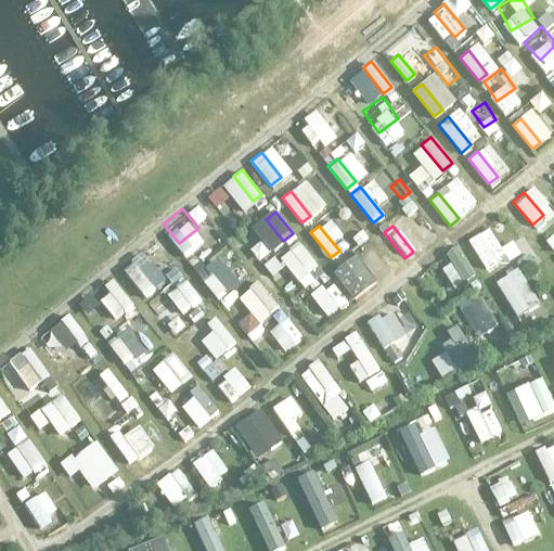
[(477,232),(467,239),(482,266),(493,259),(477,232)]
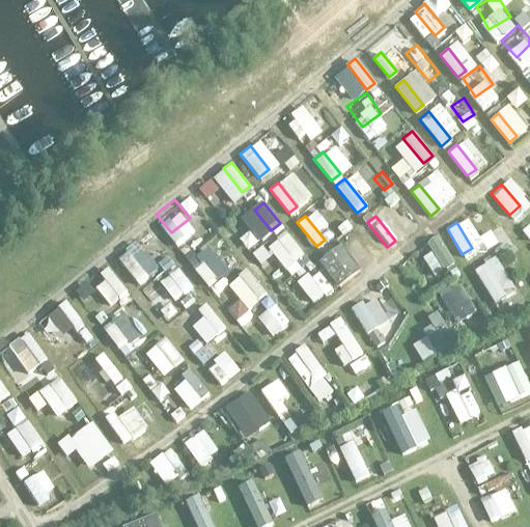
[(294,260),(302,253),(283,229),(274,236),(294,260)]
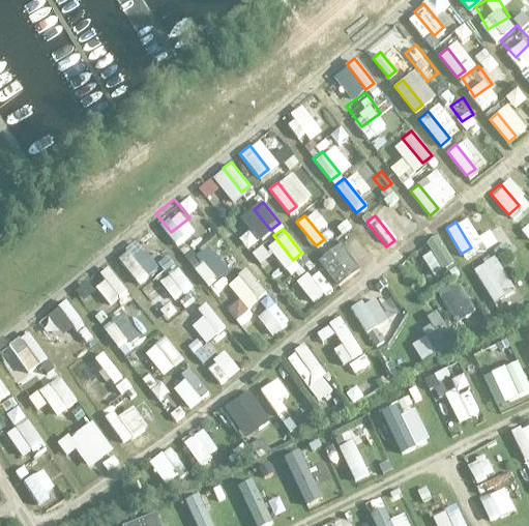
[(435,235),(424,241),(441,268),(451,262),(435,235)]
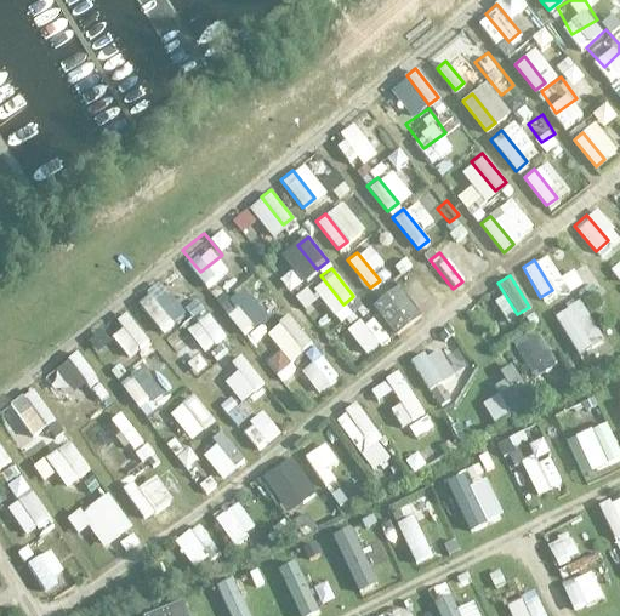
[(250,309),(259,302),(240,281),(220,300),(248,330),(259,319),(250,309)]
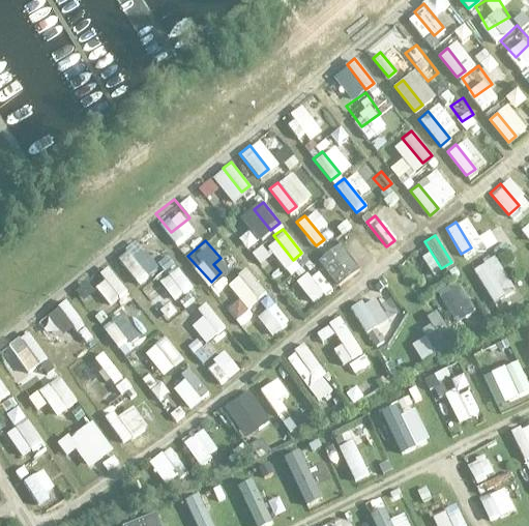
[(360,268),(342,244),(322,260),(340,285),(360,268)]
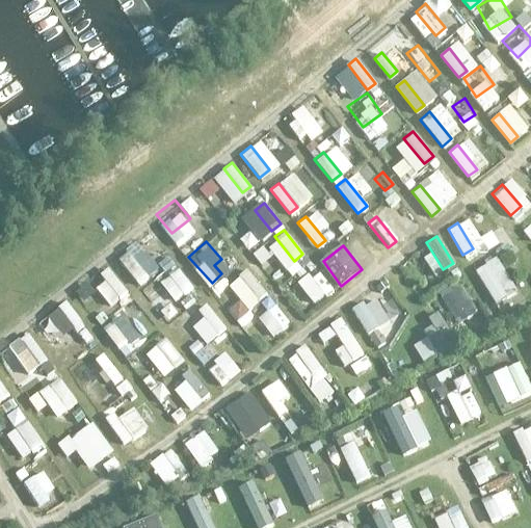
[(144,286),(154,279),(131,249),(121,258),(144,286)]
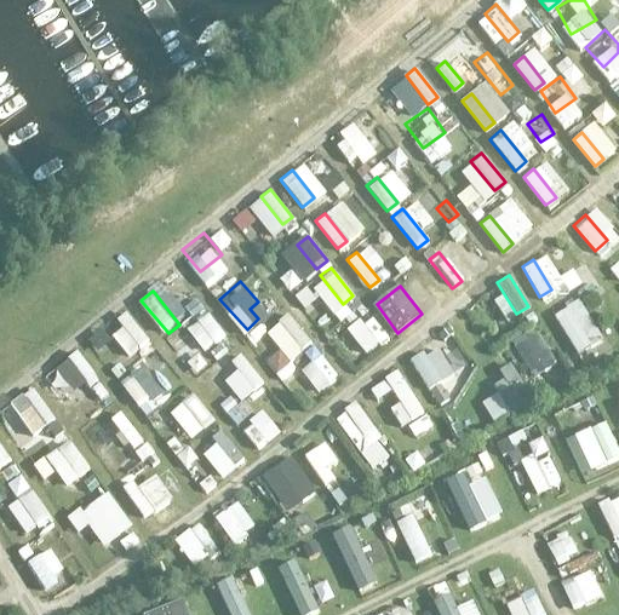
[(359,294),(337,312),(359,339),(380,321),(359,294)]
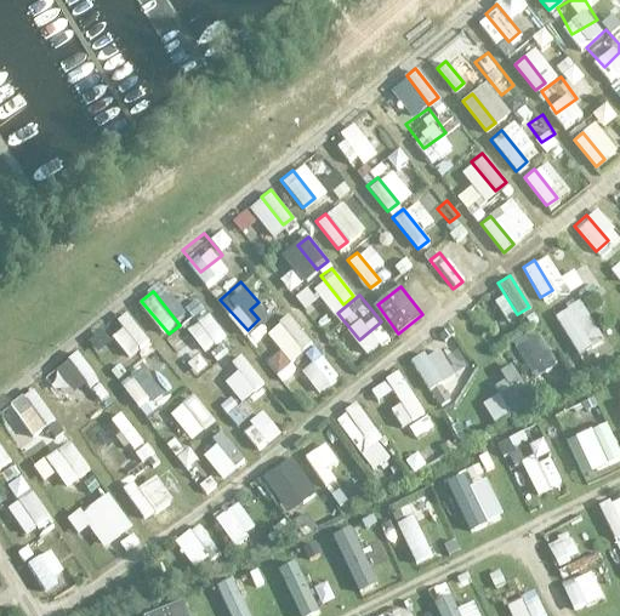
[(590,346),(602,338),(578,298),(566,306),(590,346)]
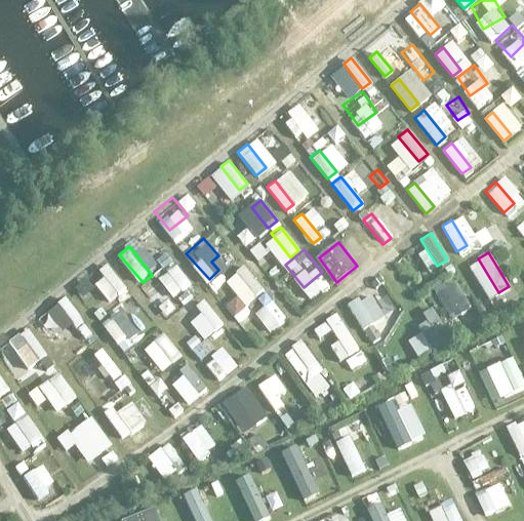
[(195,283),(177,262),(168,269),(186,290),(195,283)]
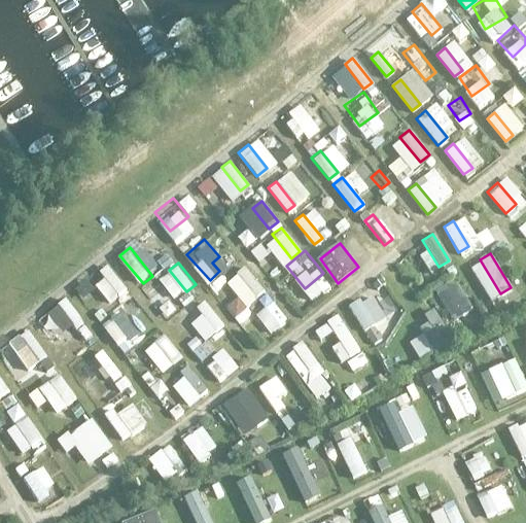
[(110,265),(102,272),(120,295),(129,288),(110,265)]
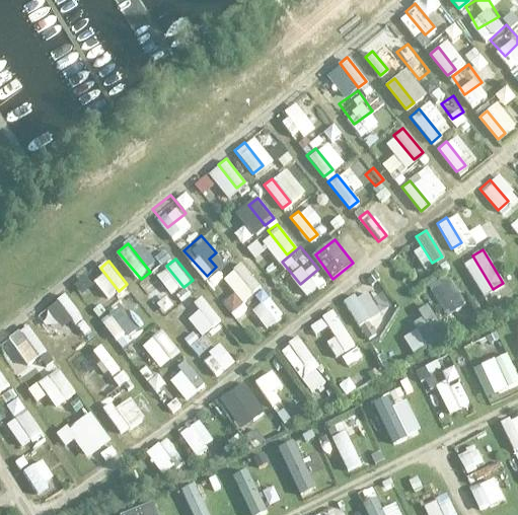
[(261,287),(240,262),(233,268),(252,293),(261,287)]
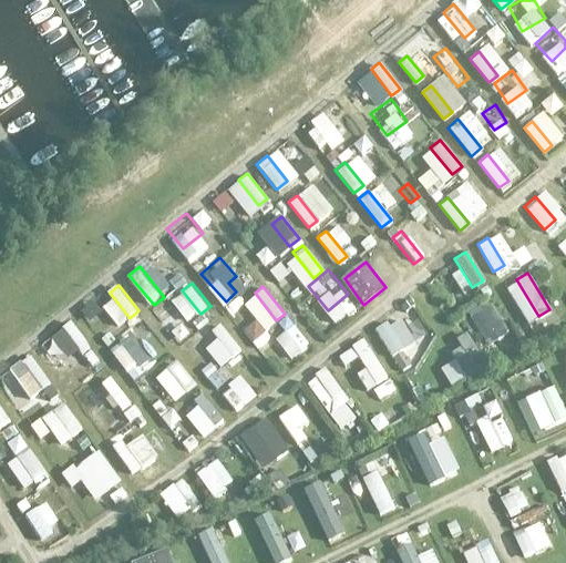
[(491,303),(481,308),(498,338),(508,331),(491,303)]
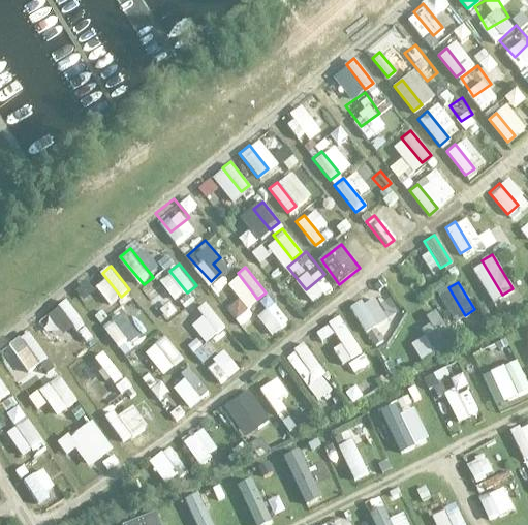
[(153,294),(161,303),(173,292),(164,283),(153,294)]
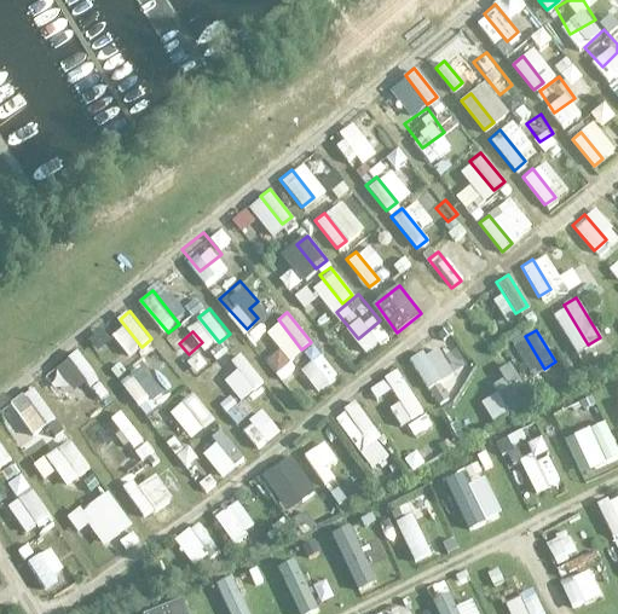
[(273,332),(259,345),(270,357),(284,343),(273,332)]
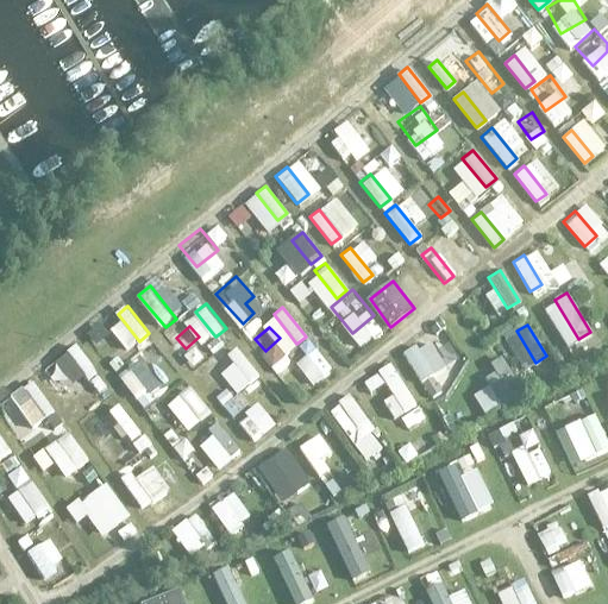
[(89,379),(99,372),(76,344),(68,351),(89,379)]
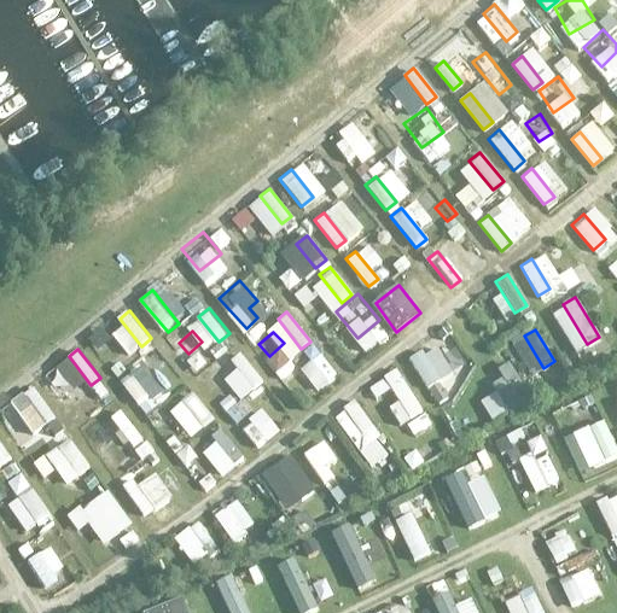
[(442,379),(423,349),(409,357),(429,387),(442,379)]
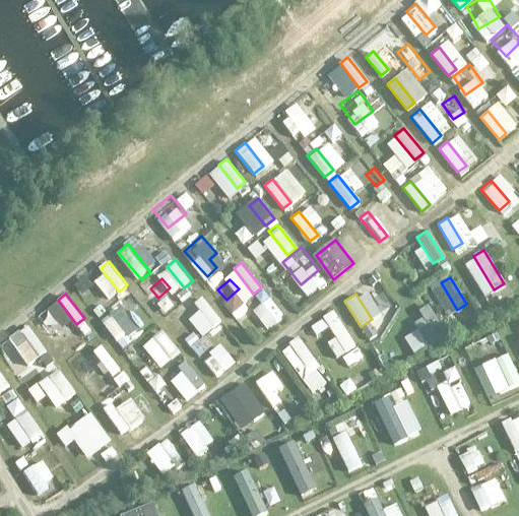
[(115,295),(107,302),(125,324),(134,317),(115,295)]
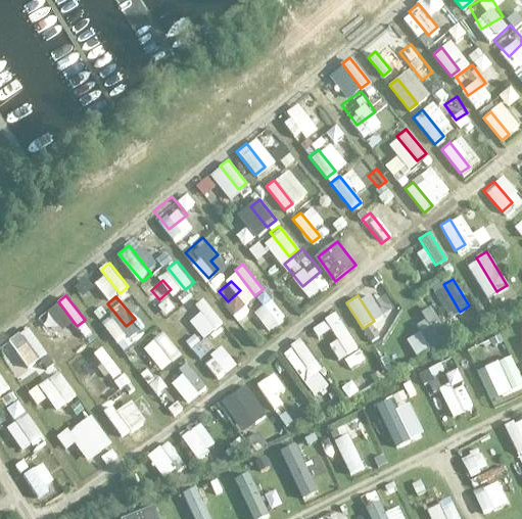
[(217,329),(225,322),(205,298),(197,305),(217,329)]
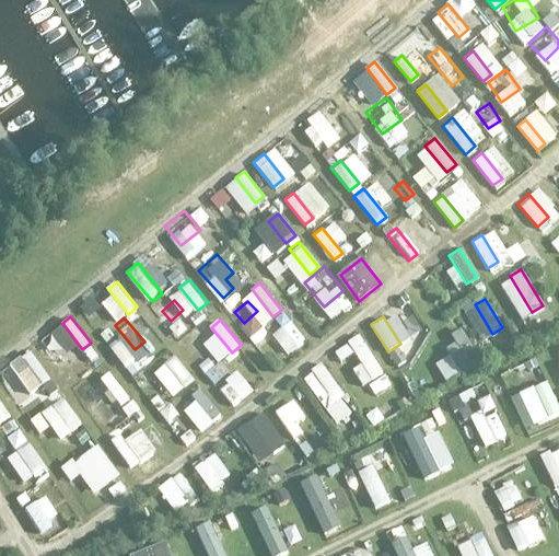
[(478,356),(462,328),(453,334),(469,361),(478,356)]
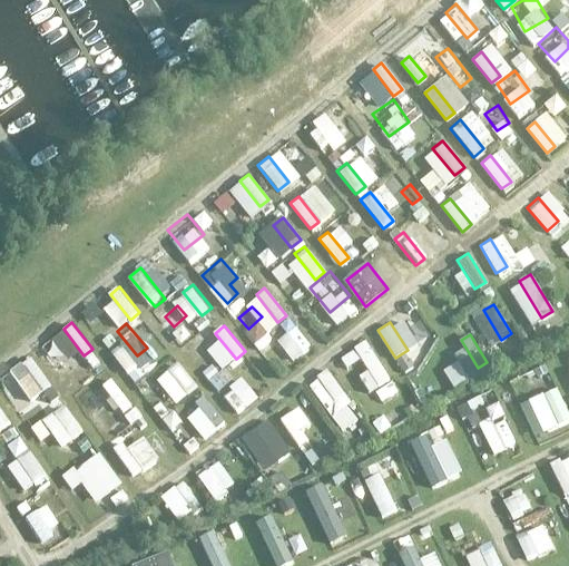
[(365,339),(353,347),(378,384),(389,378),(365,339)]
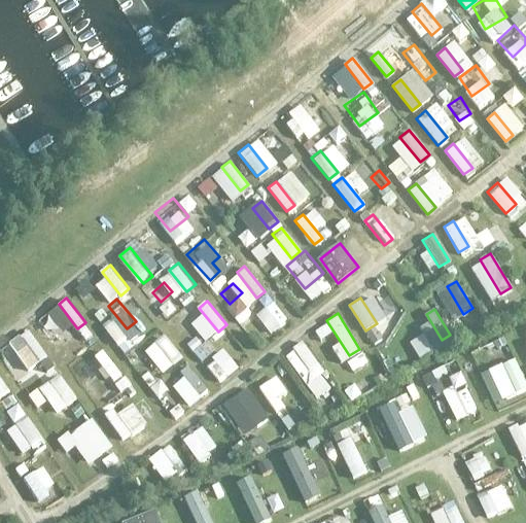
[(524,341),(525,340),(525,315),(517,318),(524,341)]
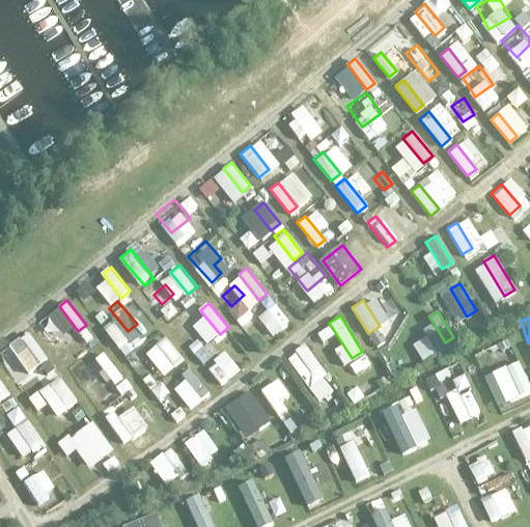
[(114,320),(106,326),(124,350),(133,343),(114,320)]
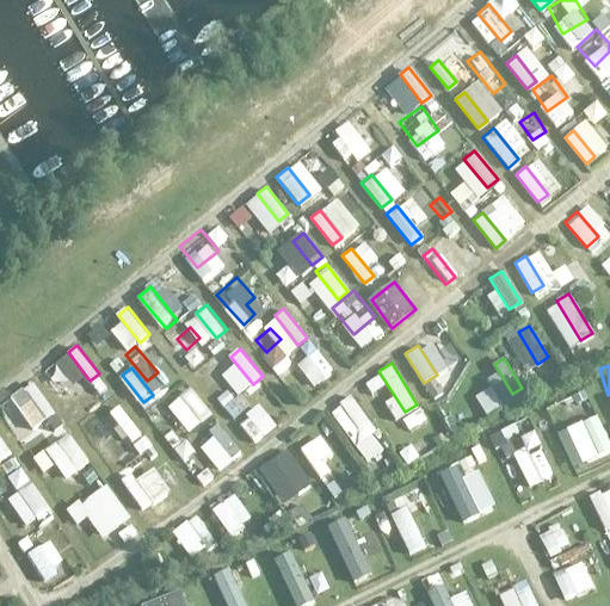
[(32,382),(24,388),(45,418),(54,410),(32,382)]
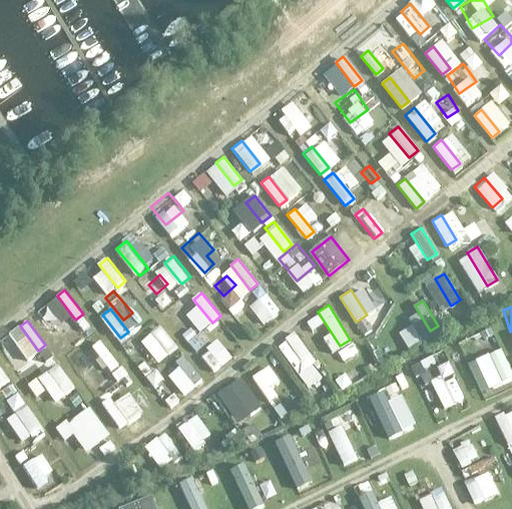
[(172,355),(181,347),(162,324),(153,331),(172,355)]
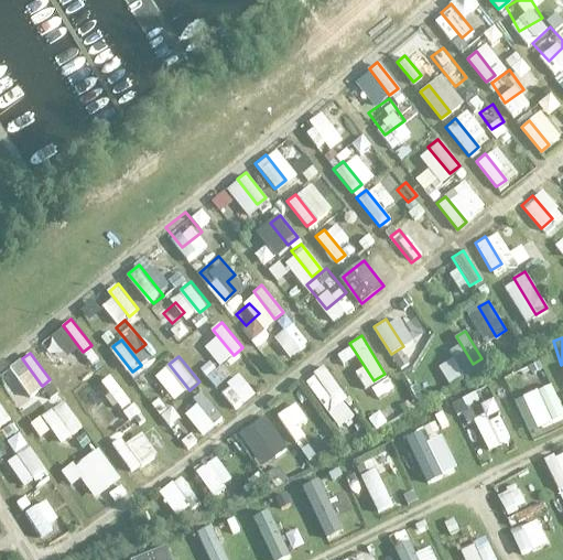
[(213,376),(229,396),(249,379),(234,359),(213,376)]
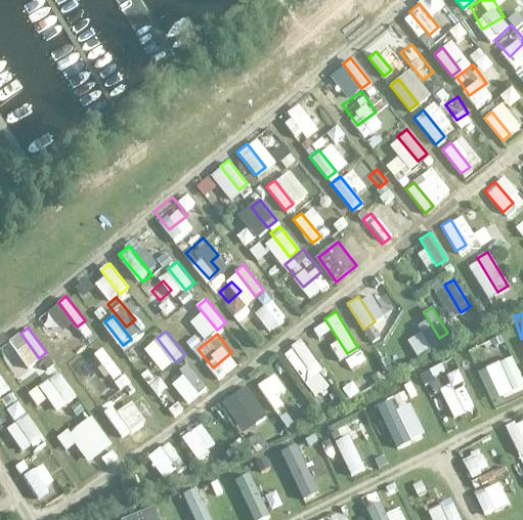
[(313,375),(322,367),(300,337),(291,344),(313,375)]
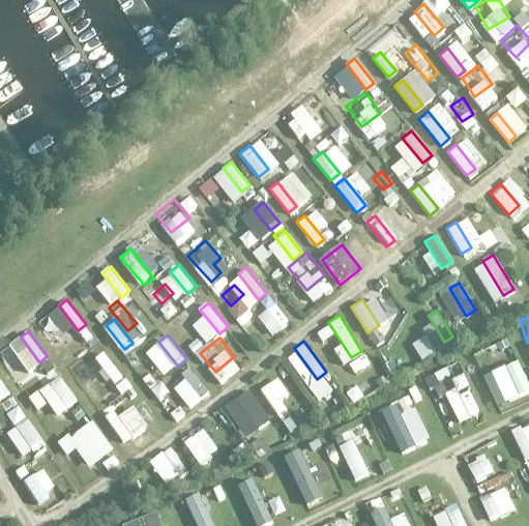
[(106,353),(97,359),(117,384),(125,378),(106,353)]
